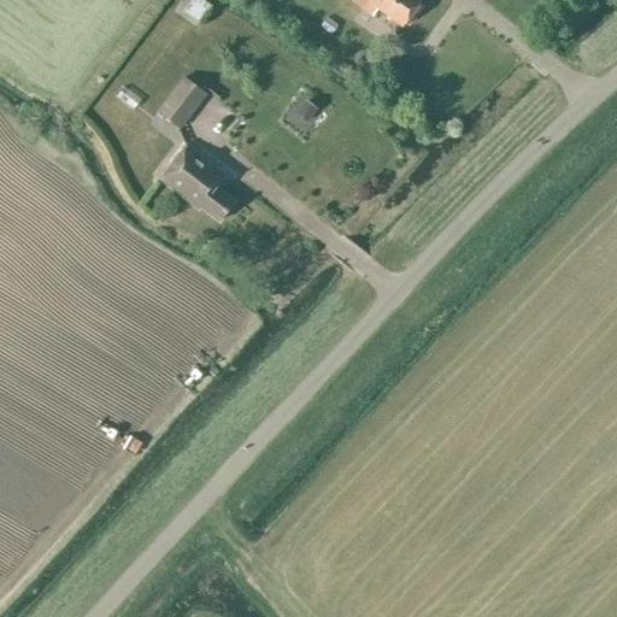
[(187,0),(180,9),(194,21),(209,5),(201,0),(187,0)]
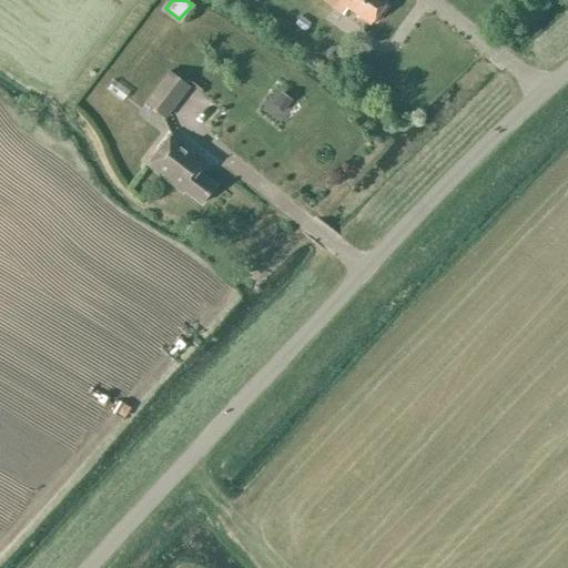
[(322,0),(343,16),(347,9),(371,26),(388,1),(386,0),(322,0)]
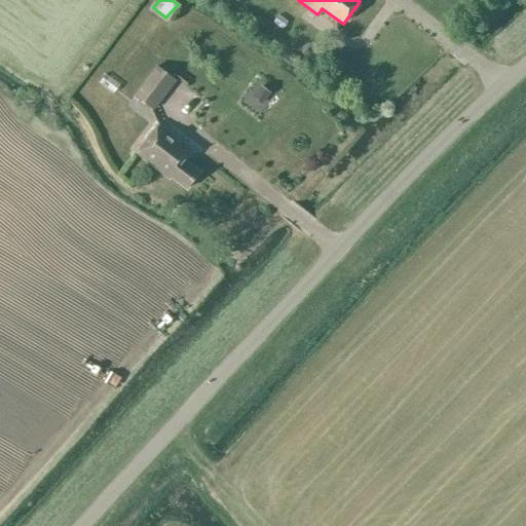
[(134,96),(150,108),(173,79),(156,67),(134,96)]
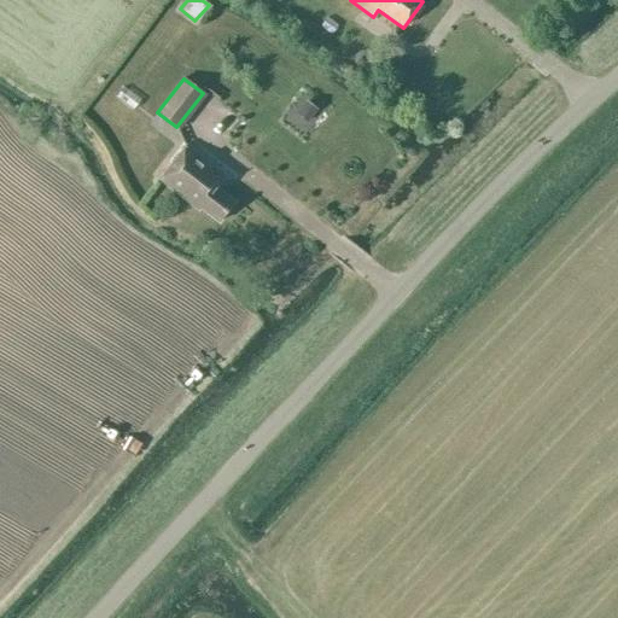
[(286,117),(299,132),(321,114),(309,99),(286,117)]
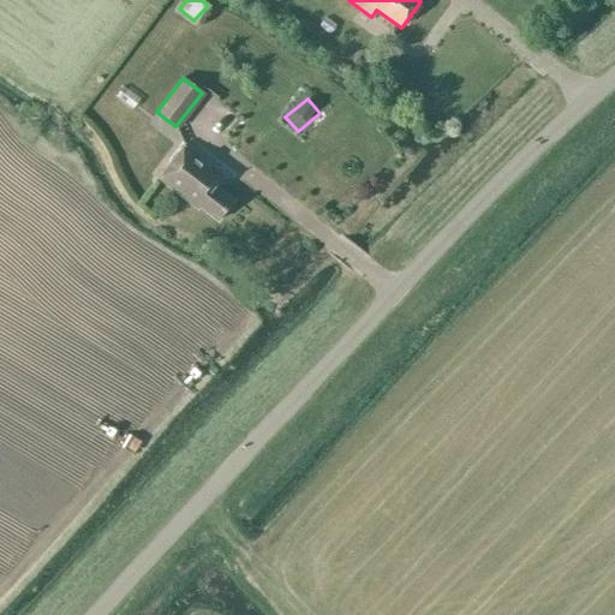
[(184,144),(159,179),(198,207),(199,204),(219,219),(233,198),(214,185),(222,173),(184,144)]
